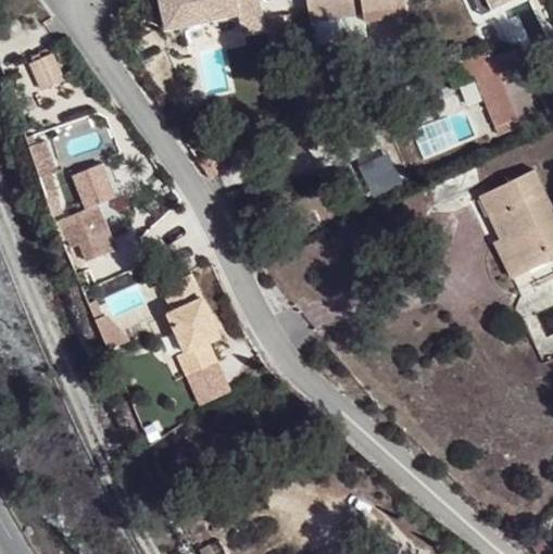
[(236,39),(259,33),(249,0),(145,0),(155,40),(231,20),(236,39)]
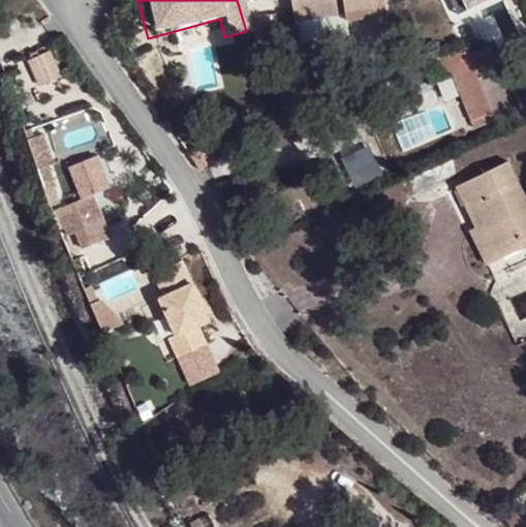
[(344,9),(345,17),(385,11),(383,0),(290,0),(295,17),(344,9)]
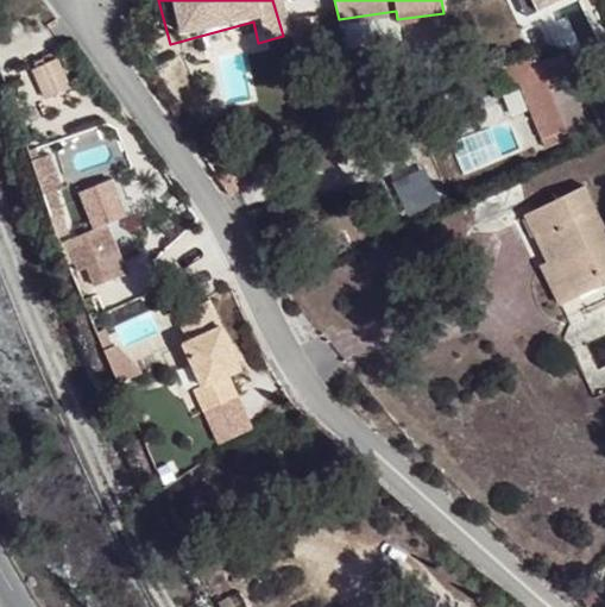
[(518,0),(529,19),(568,0),(518,0)]
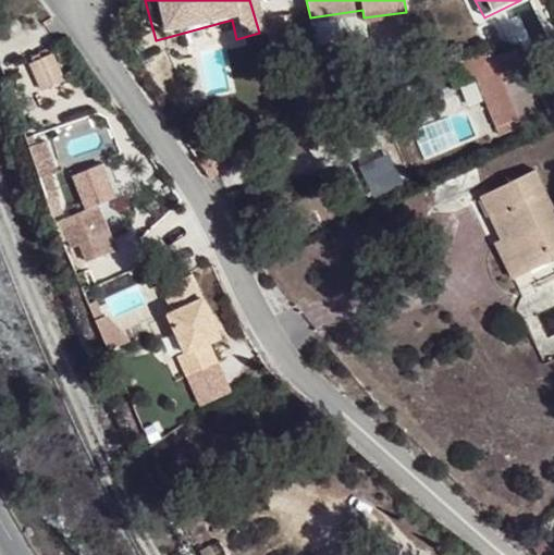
[(311,26),(364,17),(362,10),(310,17),(311,26)]
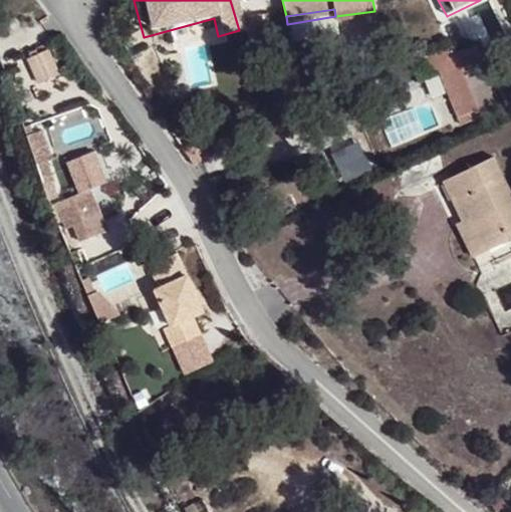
[(457,54),(455,47),(427,55),(434,73),(439,71),(459,133),(470,131),(466,118),(478,115),(476,109),(498,103),(478,48),(457,54)]
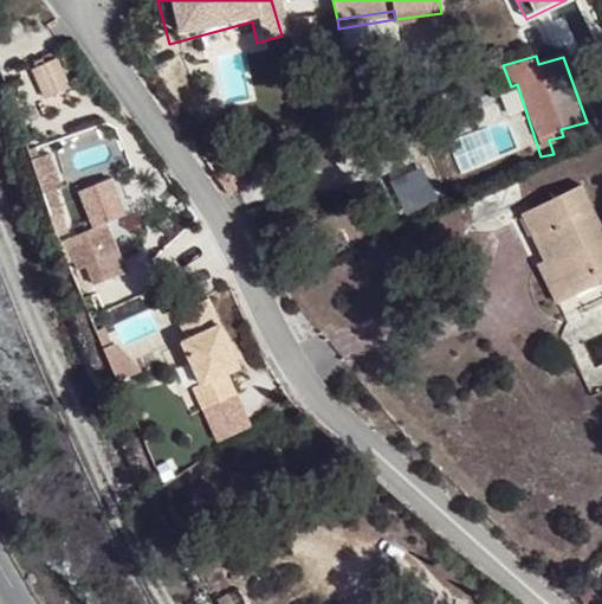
[(50,59),(27,70),(40,100),(64,88),(50,59)]
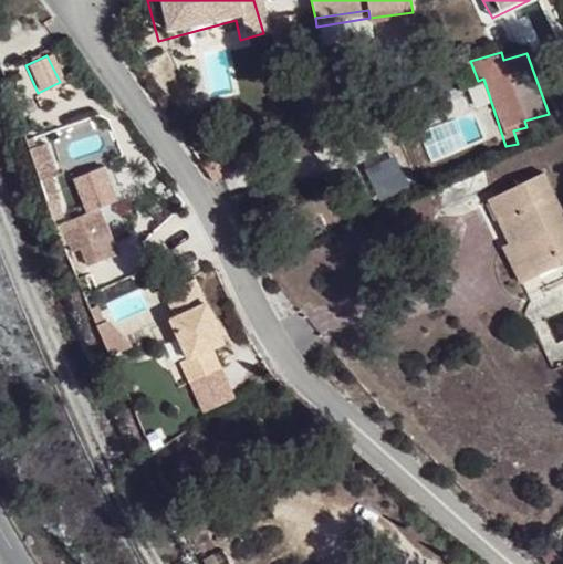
[(513,131),(518,144),(555,132),(549,114),(524,121),(527,127),(513,131)]
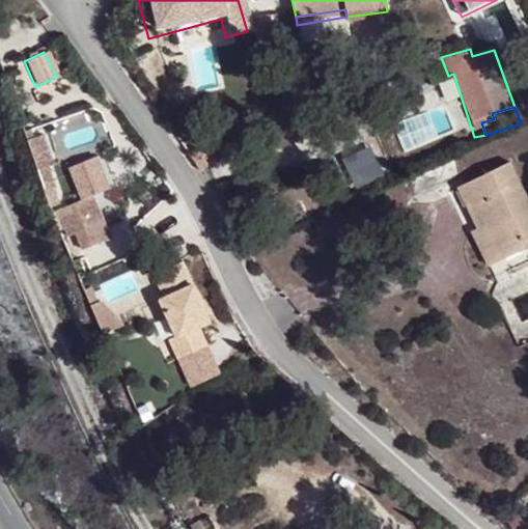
[(42,137),(27,142),(43,190),(52,188),(46,168),(52,167),(42,137)]
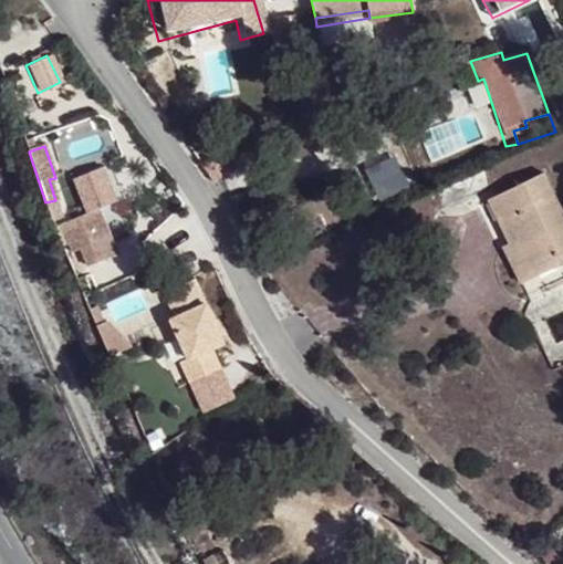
[(102,167),(73,179),(87,212),(61,223),(73,254),(82,251),(89,267),(117,254),(96,209),(116,200),(102,167)]
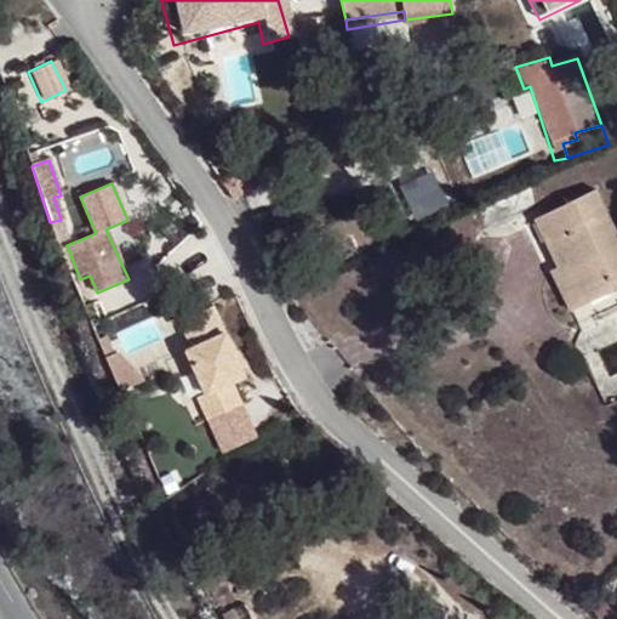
[(564,253),(566,260),(586,301),(593,297),(616,285),(616,236),(610,239),(599,216),(606,214),(594,187),(535,215),(554,256),(564,253)]
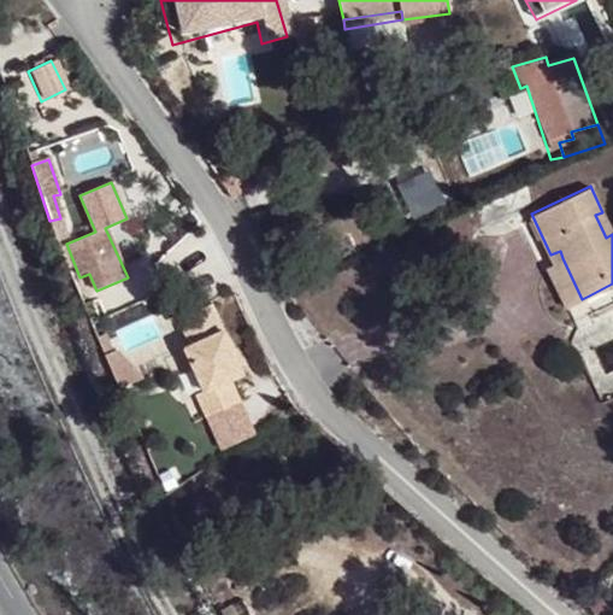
[(612,234),(602,212),(595,215),(606,238),(612,234)]
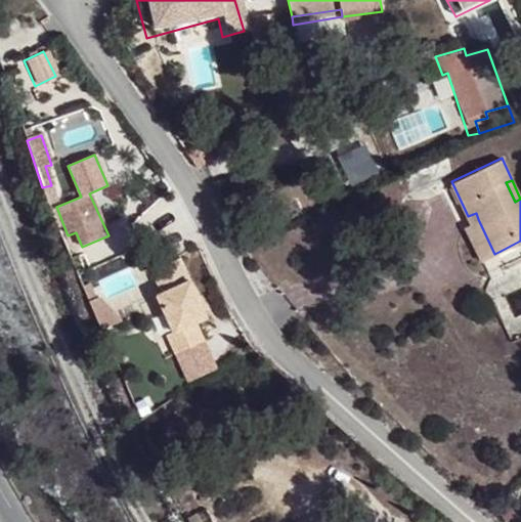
[(494,254),(478,219),(464,226),(480,260),(494,254)]
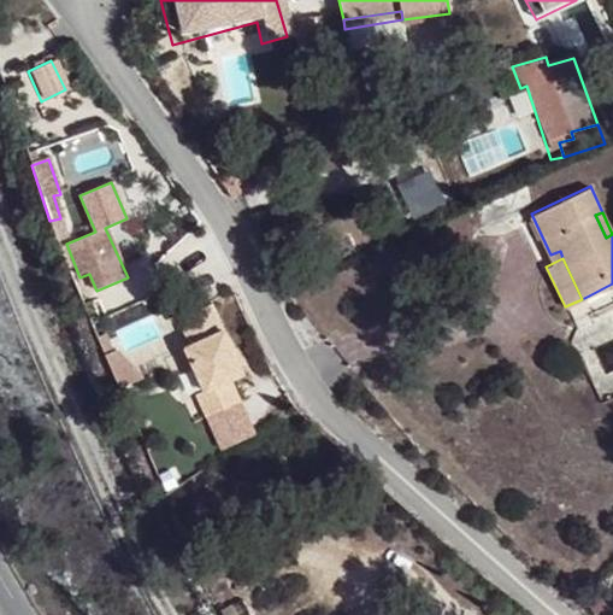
[(612,283),(589,296),(596,309),(612,300),(612,283)]
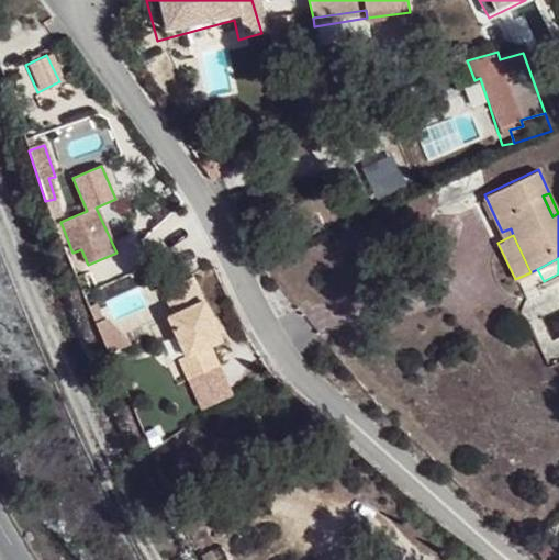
[(204,300),(170,316),(189,354),(180,358),(190,378),(220,365),(211,345),(223,339),(204,300)]
